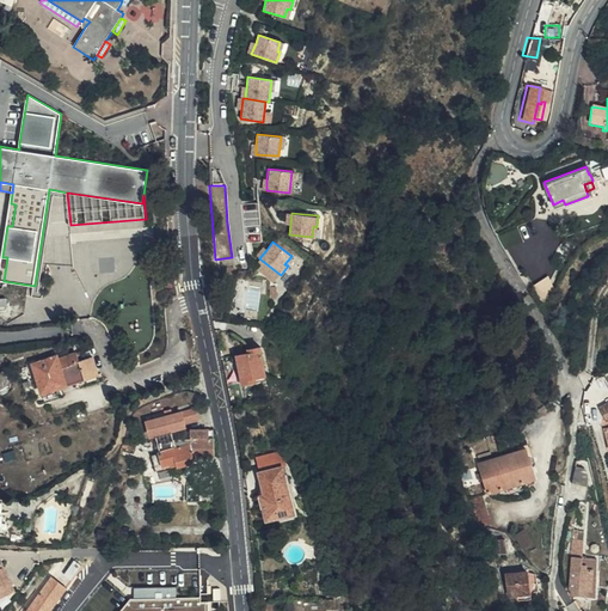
[(544,276),(532,283),(539,295),(551,289),(544,276)]
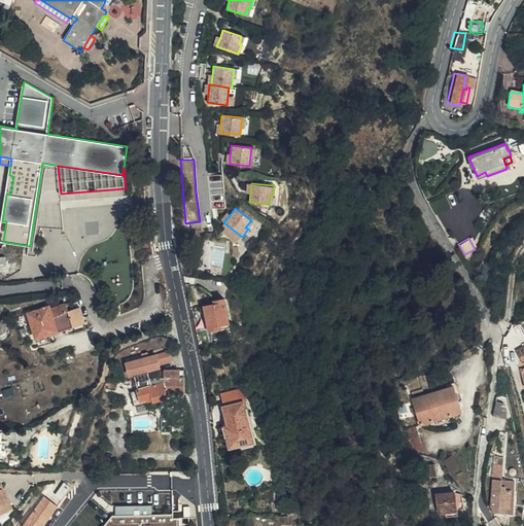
[(226,323),(220,297),(211,301),(211,303),(201,306),(207,329),(216,327),(216,325),(226,323)]
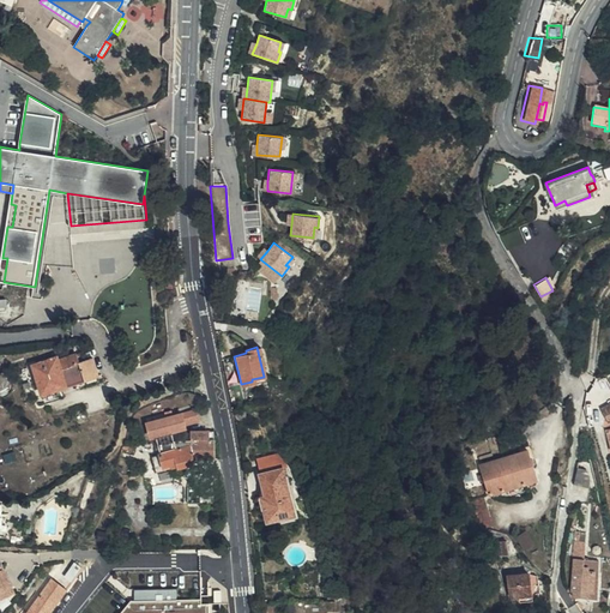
[(62,384),(98,373),(92,355),(80,359),(78,352),(58,358),(55,353),(31,361),(41,391),(46,389),(62,384)]
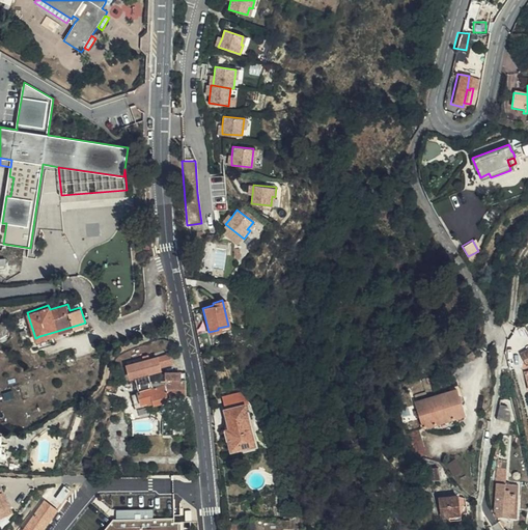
[(57,340),(54,332),(39,336),(42,345),(57,340)]
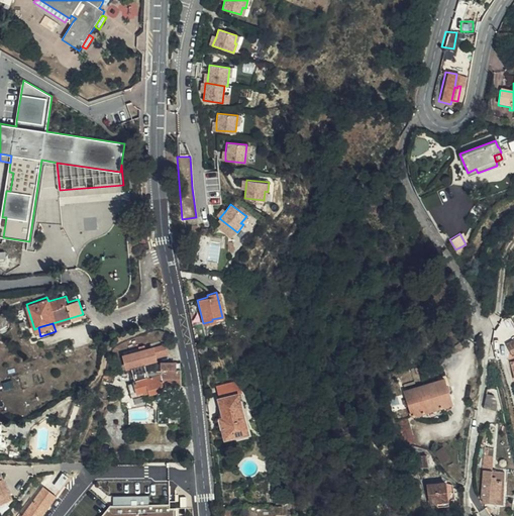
[(503,334),(508,346),(513,343),(513,330),(503,334)]
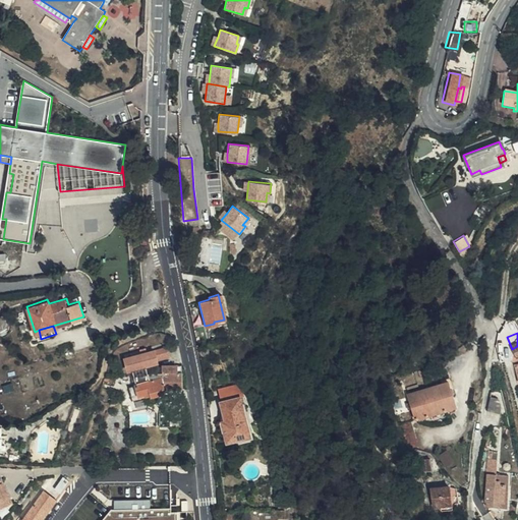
[(126,372),(146,367),(146,365),(155,362),(155,361),(168,357),(164,347),(153,351),(144,353),(123,360),(126,372)]
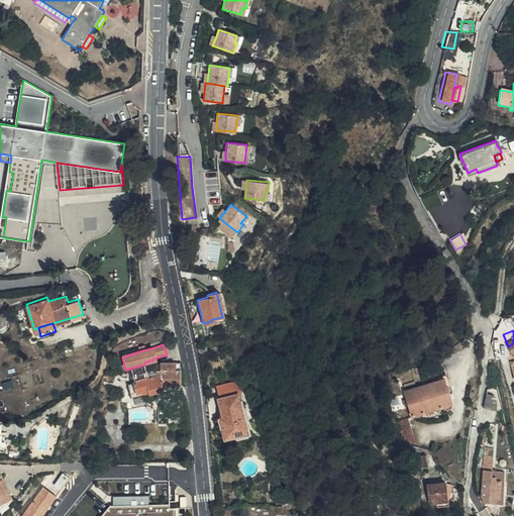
[(148,378),(144,365),(125,370),(126,372),(128,371),(131,370),(134,383),(132,383),(132,384),(127,386),(130,399),(148,394),(148,395),(161,391),(161,387),(180,386),(179,364),(160,364),(160,374),(148,378)]
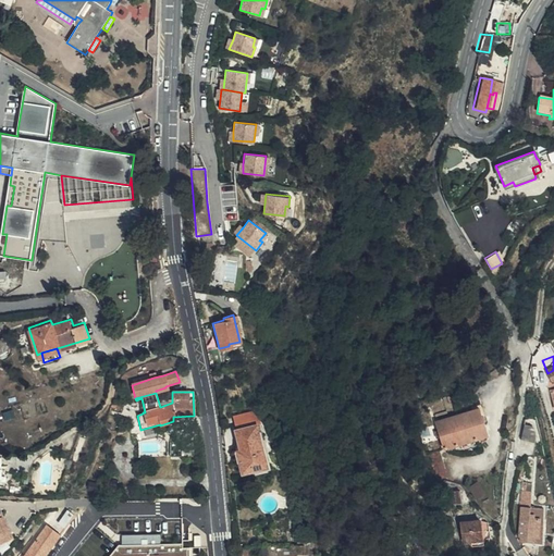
[(118,410),(119,400),(113,399),(112,400),(111,403),(108,409),(118,410)]
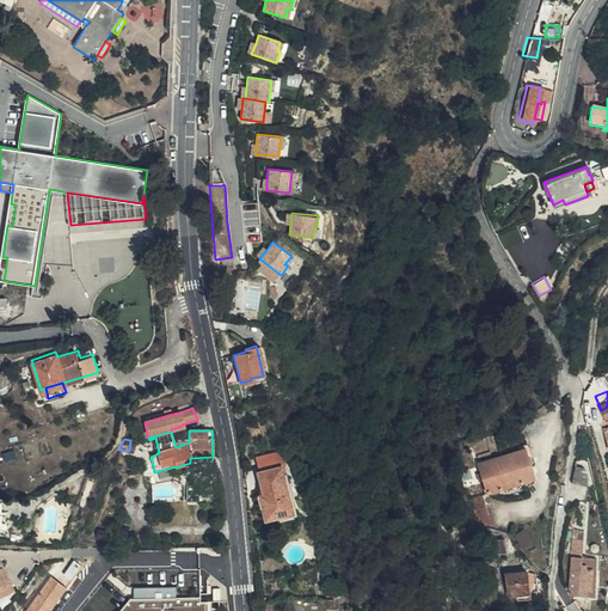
[(251,456),(256,471),(278,465),(283,464),(280,447),(251,456)]
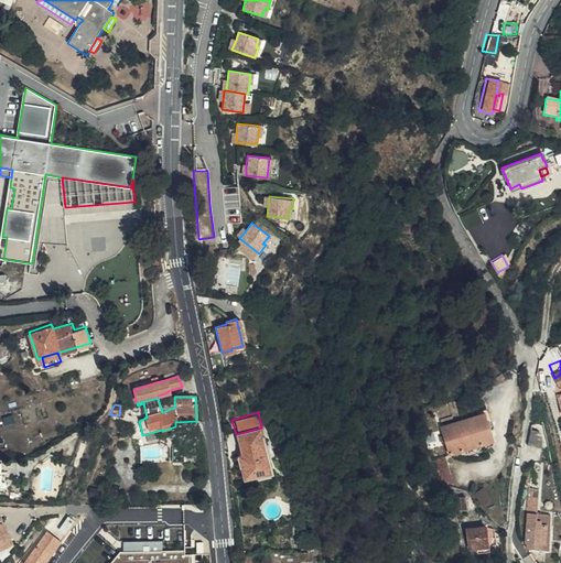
[(493,439),(484,412),(439,426),(448,454),(493,439)]
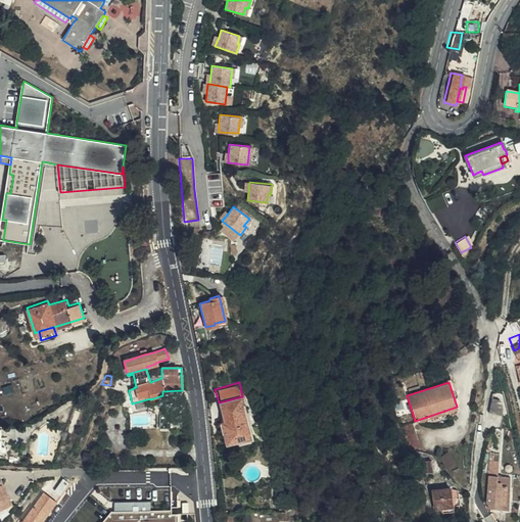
[(238,397),(219,402),(223,421),(218,423),(220,432),(222,432),(225,443),(233,440),(248,437),(238,397)]
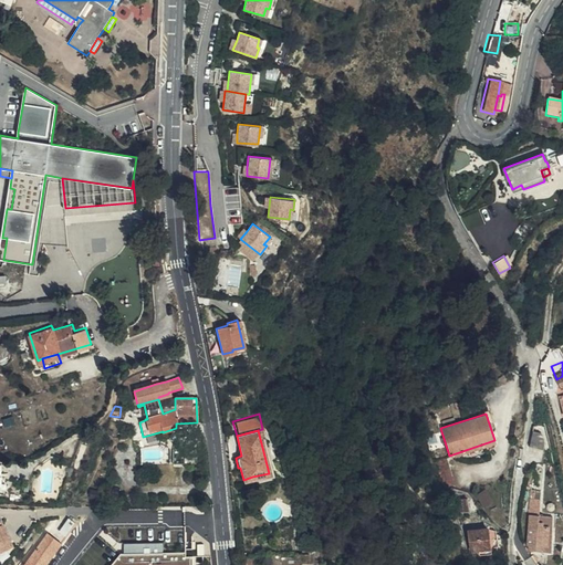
[(538,446),(540,435),(533,433),(531,445),(538,446)]
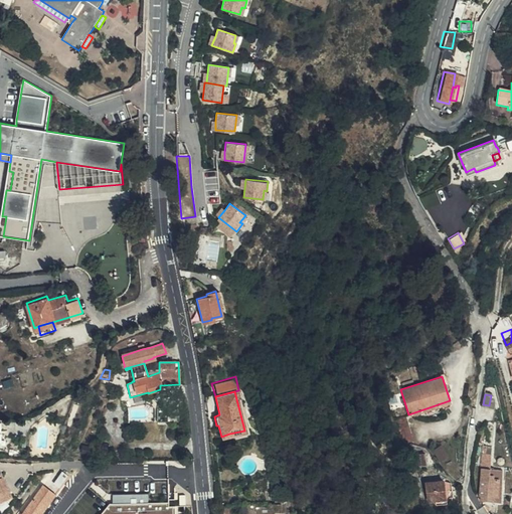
[(244,431),(229,434),(231,439),(245,435),(244,431)]
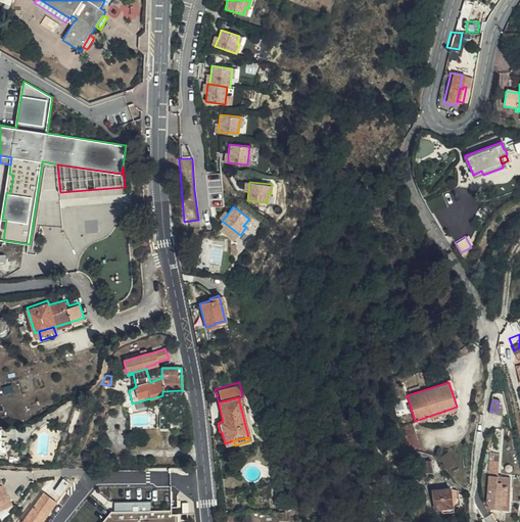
[(498,471),(497,457),(485,457),(486,472),(498,471)]
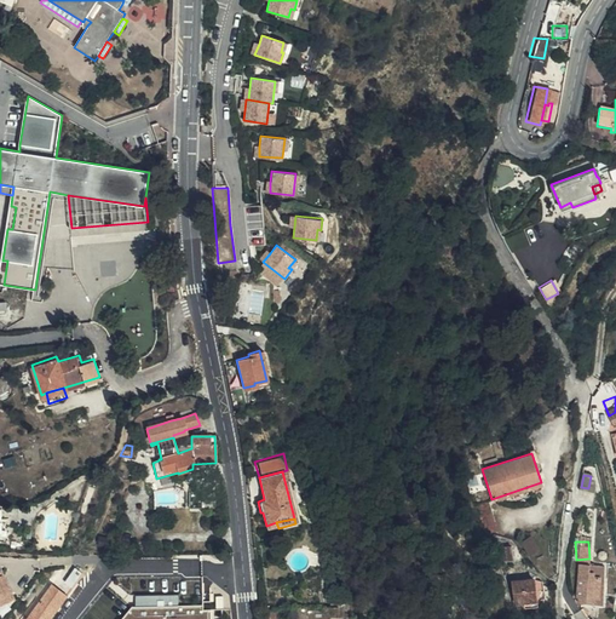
[(513,562),(512,551),(502,551),(504,563),(513,562)]
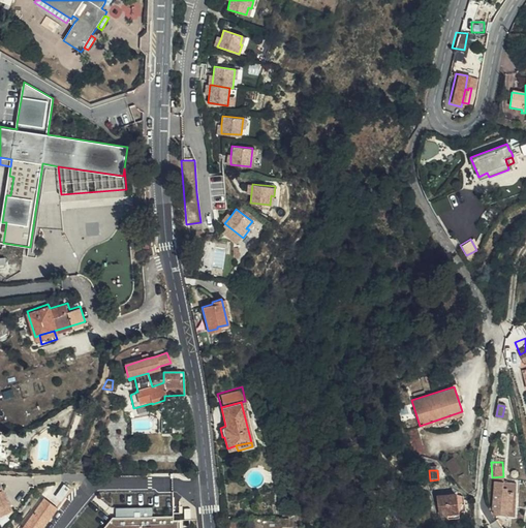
[(42,498),(20,527),(40,527),(55,508),(71,487),(65,482),(62,486),(55,480),(42,498)]
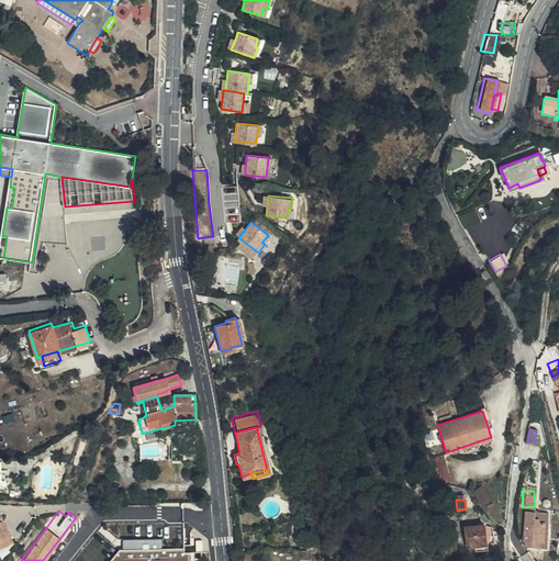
[(541,541),(543,523),(537,522),(538,518),(534,518),(534,512),(525,512),(522,542),(524,542),(524,547),(536,547),(537,541),(541,541)]
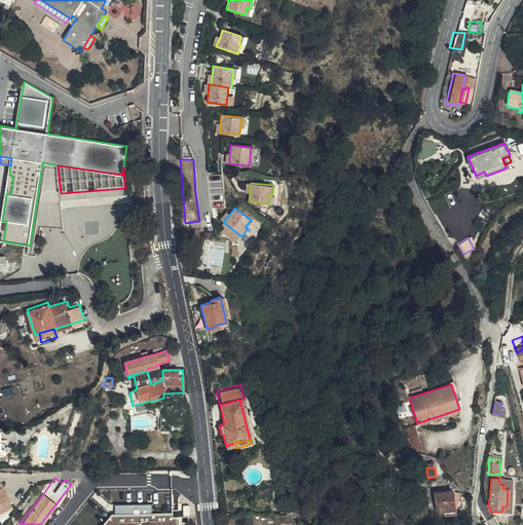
[(0,508),(8,503),(3,492),(0,485),(0,508)]
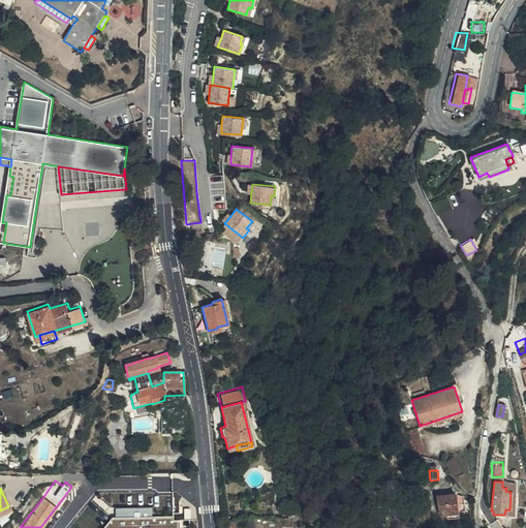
[(458,513),(456,494),(438,496),(439,515),(458,513)]
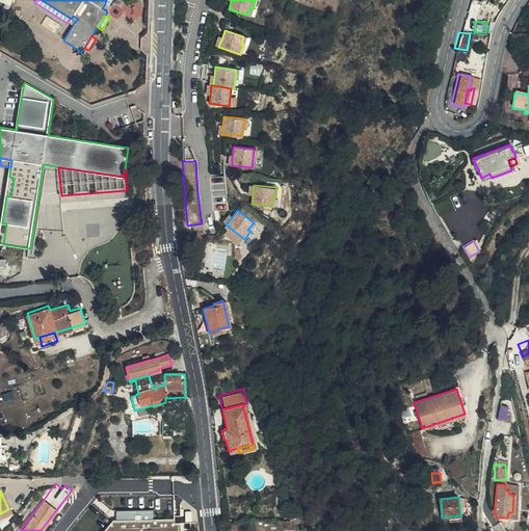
[(153,516),(153,507),(114,507),(114,512),(101,530),(126,530),(126,525),(139,525),(148,530),(179,530),(179,523),(169,516),(153,516)]
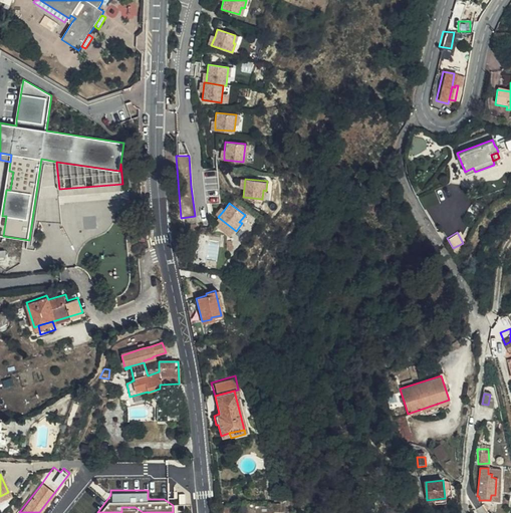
[(271,503),(276,503),(281,502),(281,494),(271,494),(271,503)]
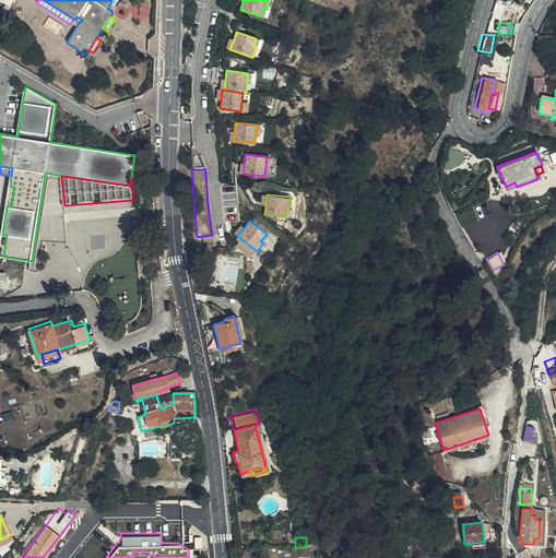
[(248,557),(247,548),(237,548),(237,557),(248,557)]
